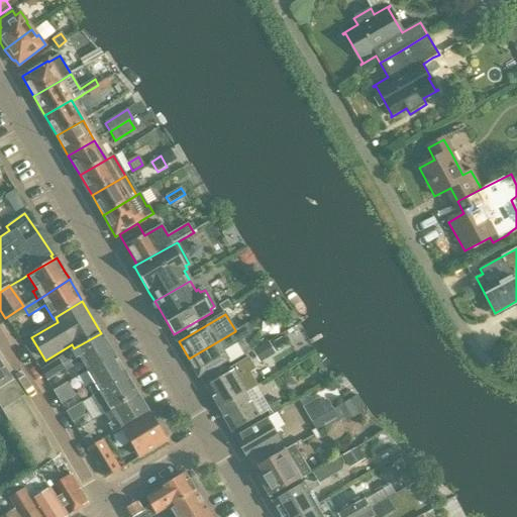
[(235,331),(189,358),(199,376),(226,359),(222,352),(244,339),(251,334),(252,332),(247,323),(235,330),(235,331)]
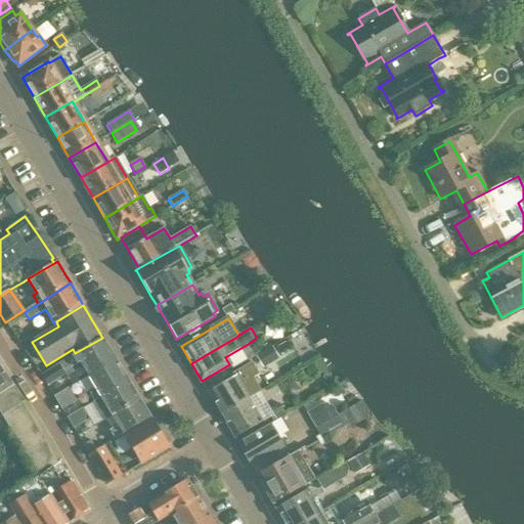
[(75,354),(68,358),(73,367),(75,366),(79,363),(87,377),(116,358),(102,337),(102,338),(75,353),(75,354)]
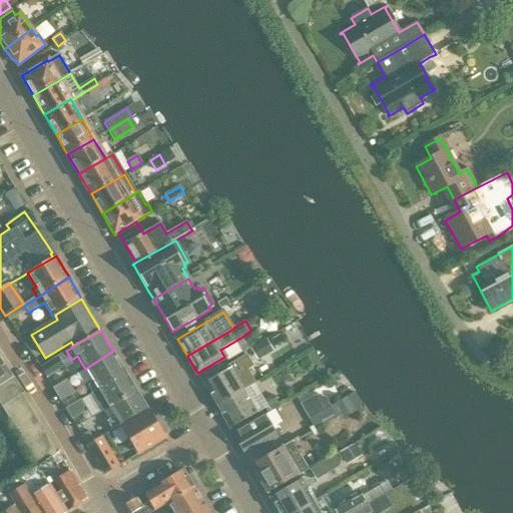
[(267,342),(252,349),(259,360),(272,352),(267,342)]
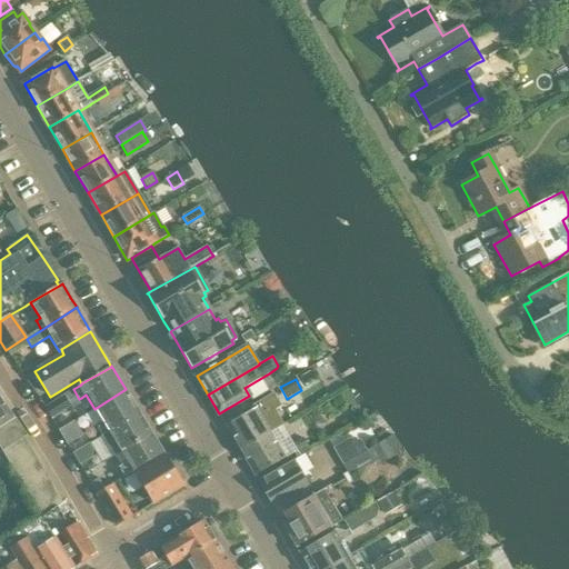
[(57,400),(45,408),(49,416),(51,419),(59,413),(70,407),(70,406),(69,405),(76,400),(79,399),(73,389),(57,400)]
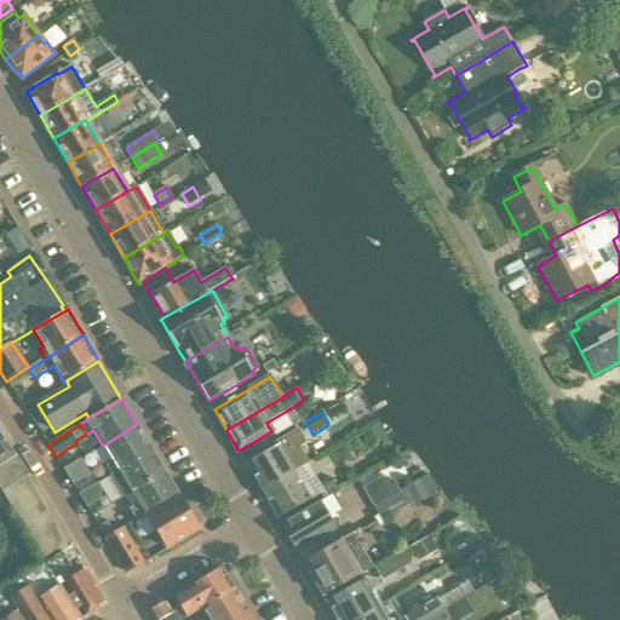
[(137,424),(103,446),(112,461),(104,466),(109,476),(151,449),(137,424)]
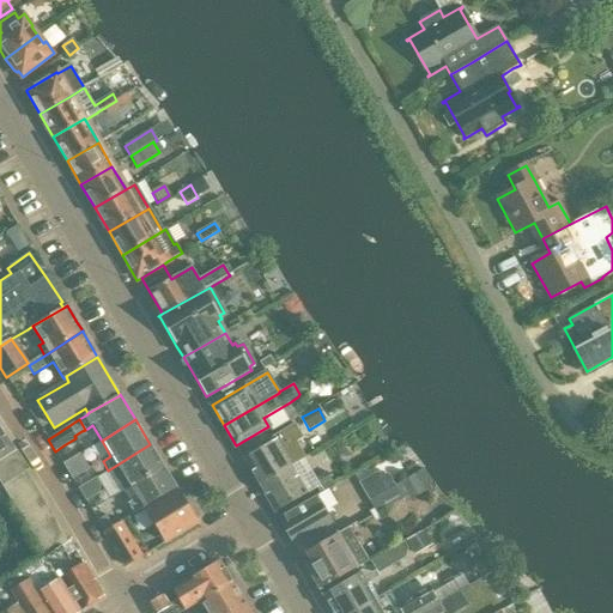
[(259,485),(291,466),(304,457),(296,442),(302,438),(295,425),(272,437),(274,441),(243,459),(259,485)]
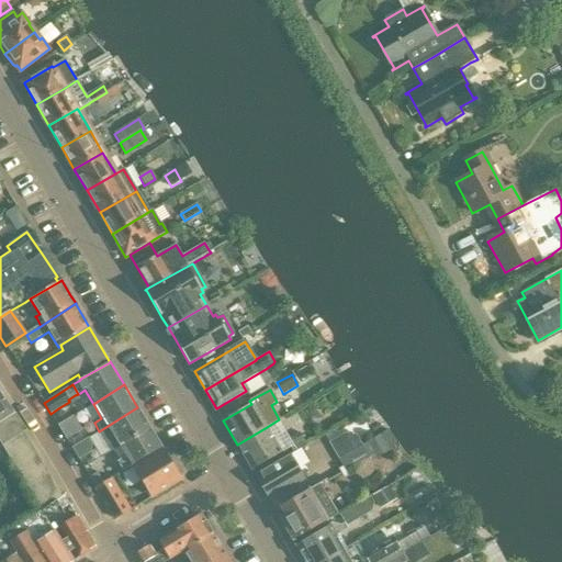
[(0,423),(15,414),(0,392),(0,423)]
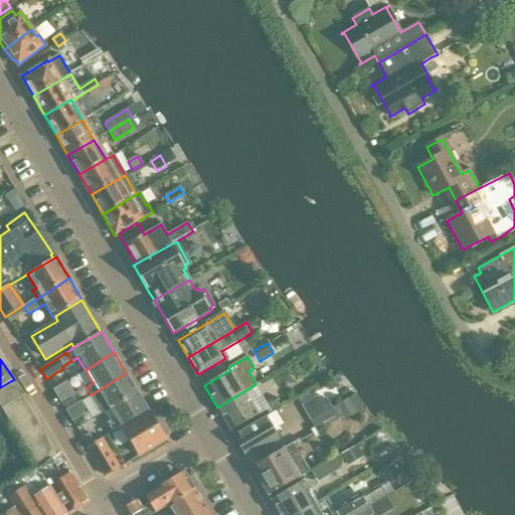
[(126,373),(91,395),(102,412),(109,408),(137,391),(126,373)]
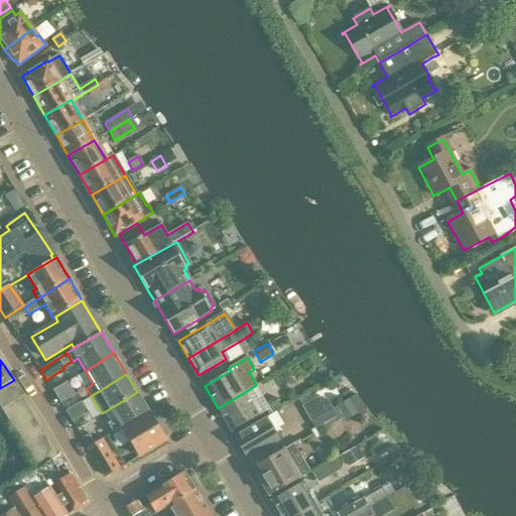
[(14,380),(0,388),(0,407),(1,410),(2,410),(2,409),(21,397),(22,397),(22,396),(24,395),(14,380)]
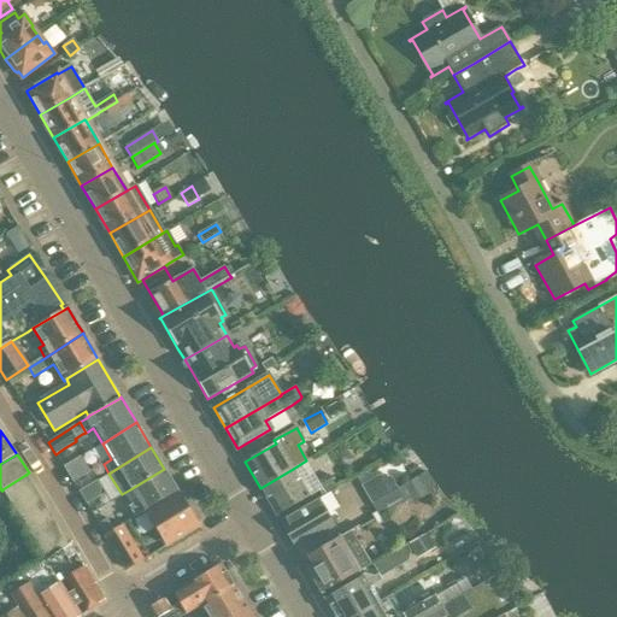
[(89,474),(80,458),(64,468),(74,483),(89,474)]
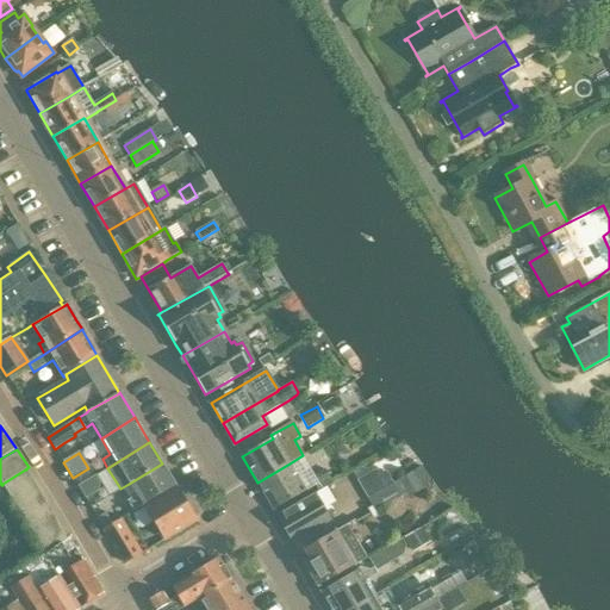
[(129,484),(123,487),(130,500),(126,502),(132,512),(142,506),(143,505),(175,485),(162,464),(129,484)]
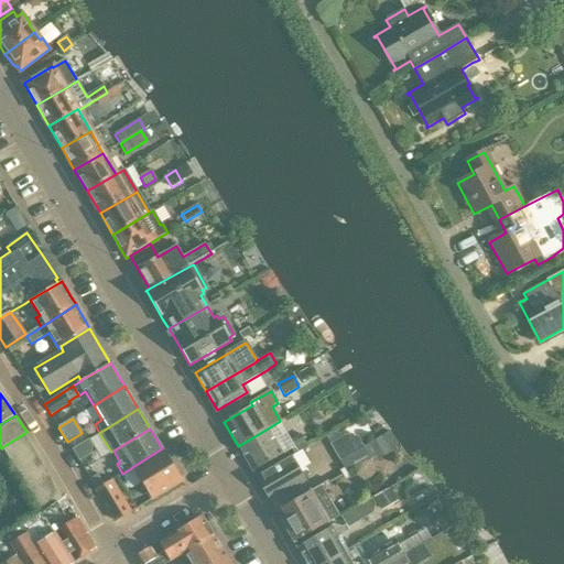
[(268,429),(238,446),(253,472),(283,454),(268,429)]
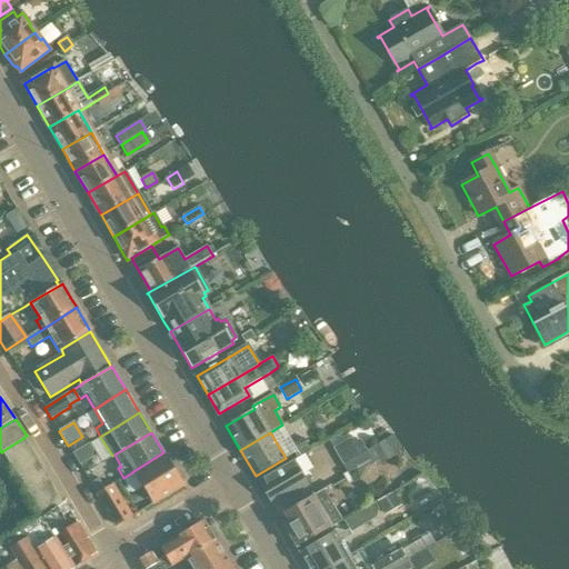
[(297,459),(309,451),(302,439),(289,447),(297,459)]
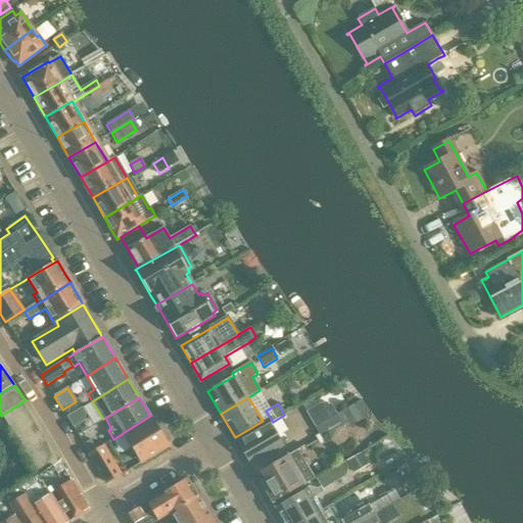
[(321,406),(306,414),(315,427),(337,415),(332,407),(321,406)]
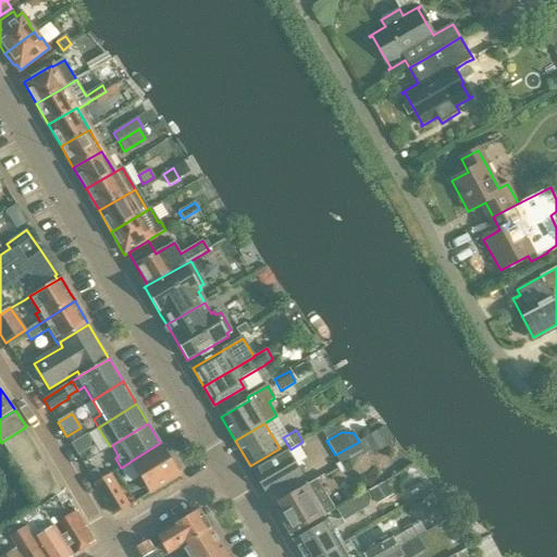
[(359,442),(335,455),(342,467),(384,442),(379,432),(359,443),(359,442)]
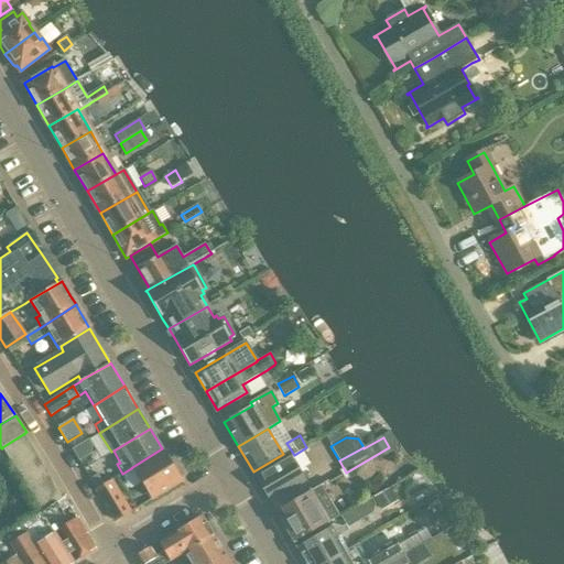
[(88,440),(72,449),(79,462),(90,455),(91,446),(88,440)]
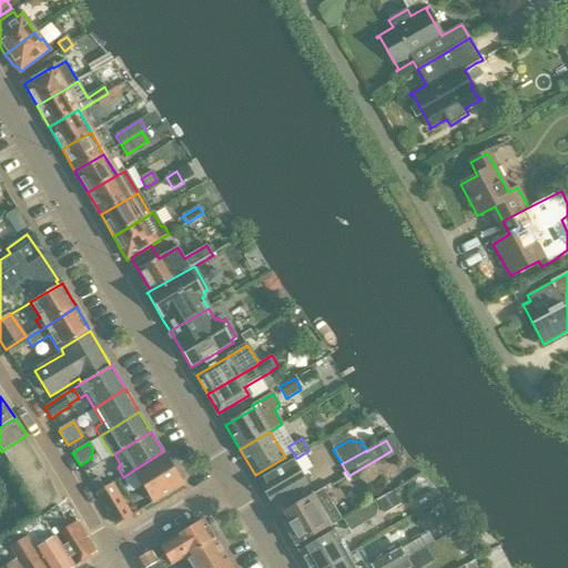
[(10,464),(9,465),(18,480),(40,516),(53,536),(73,567),(94,553),(77,523),(69,528),(54,508),(62,504),(62,503),(62,501),(61,500),(32,450),(31,452),(10,464)]
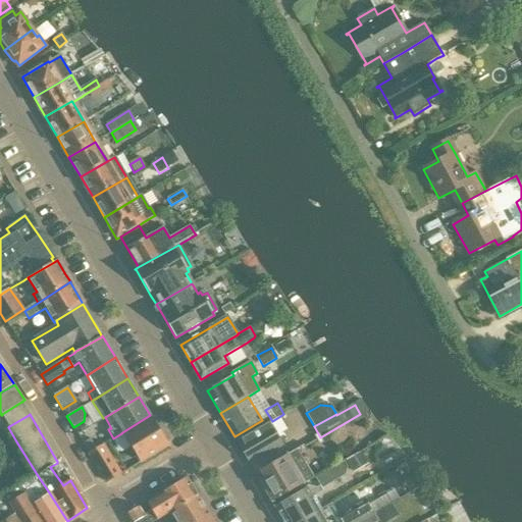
[(150,415),(122,432),(137,456),(141,463),(164,449),(165,448),(166,442),(165,441),(150,415)]
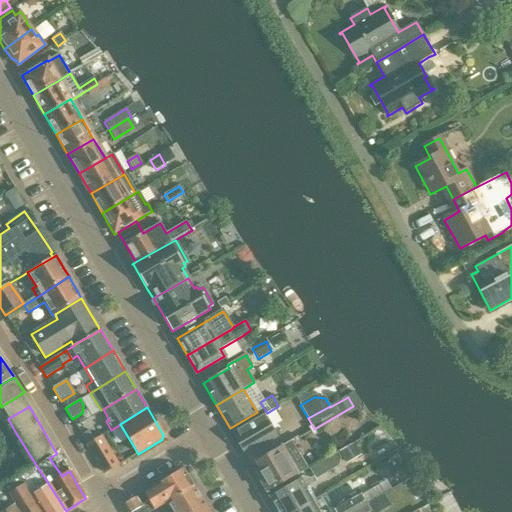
[(264,415),(232,434),(245,455),(277,437),(264,415)]
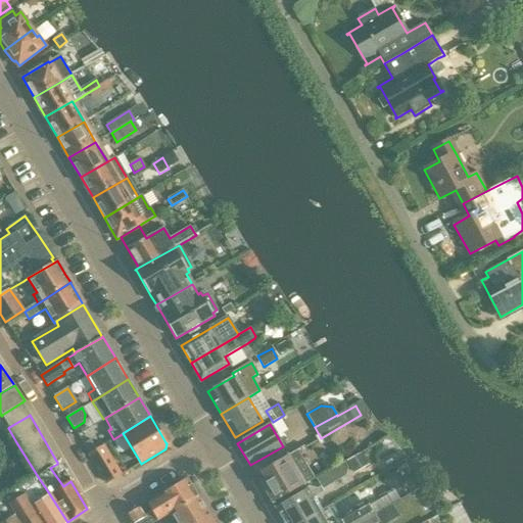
[(86,442),(83,443),(89,454),(91,453),(95,449),(90,442),(89,440),(86,442)]
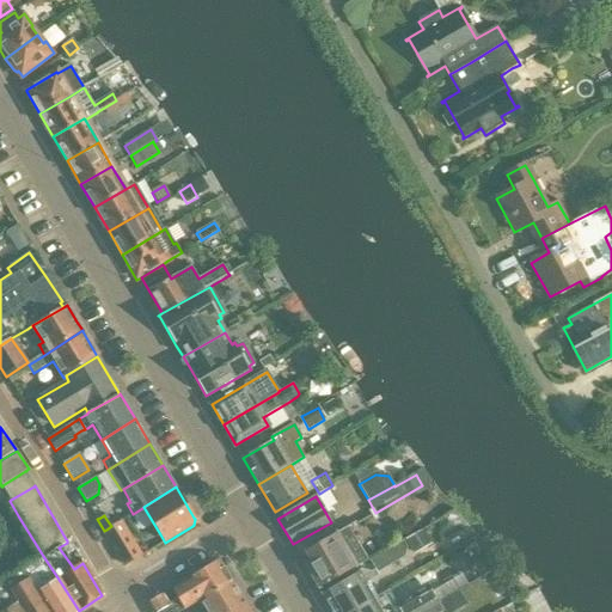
[(104,531),(122,561),(123,563),(126,567),(141,557),(142,556),(121,521),(112,527),(111,526),(106,530),(104,531)]
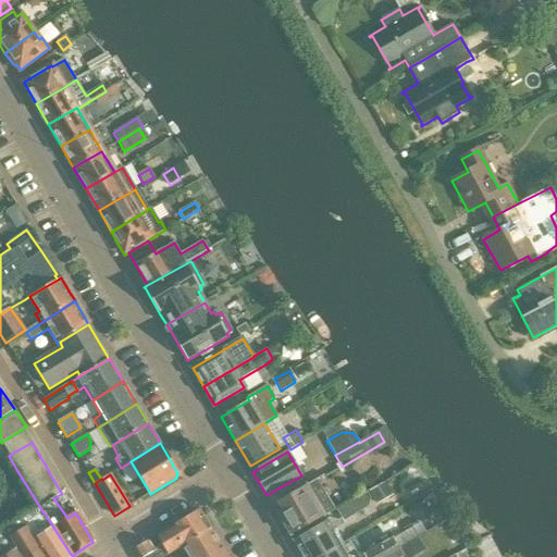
[(335,509),(327,496),(318,479),(282,499),(286,508),(277,514),(291,535),(335,509)]
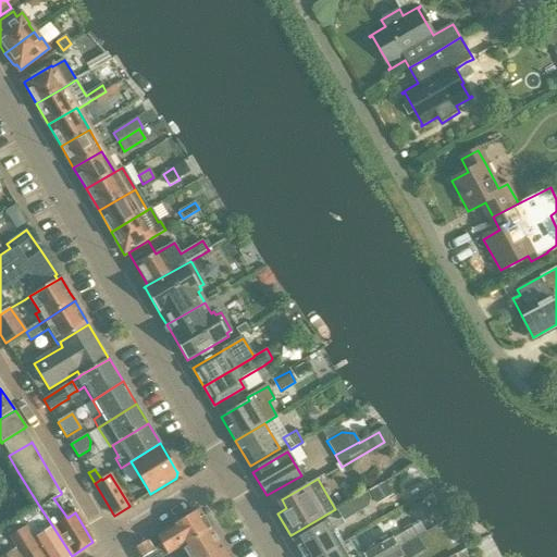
[(310,531),(294,541),(302,556),(318,556),(344,543),(335,530),(345,524),(344,522),(349,519),(348,519),(368,507),(370,497),(367,492),(336,509),(342,518),(338,520),(329,518),(310,530),(310,531)]
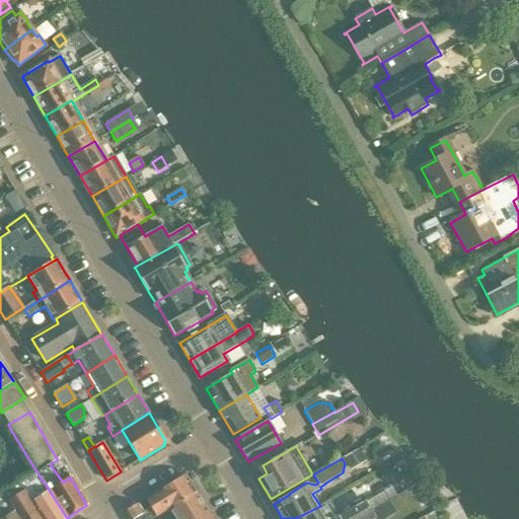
[(36,471),(21,483),(33,503),(43,518),(66,518),(67,518),(49,490),(36,471)]
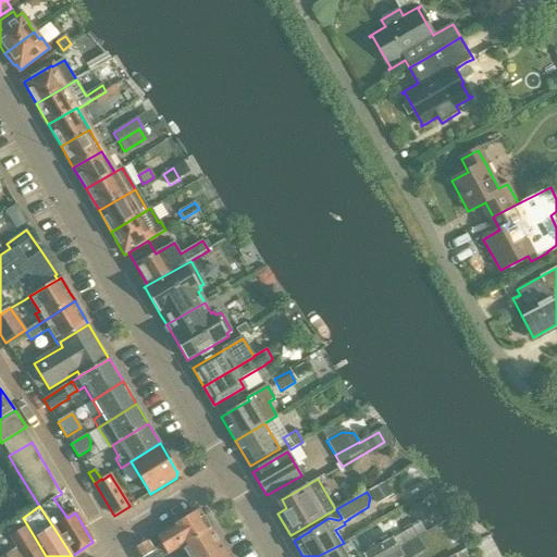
[(136,547),(135,548),(137,553),(138,556),(162,556),(182,546),(210,527),(201,512),(197,511),(196,511),(157,535),(156,536),(157,537),(162,545),(155,551),(148,541),(136,547)]
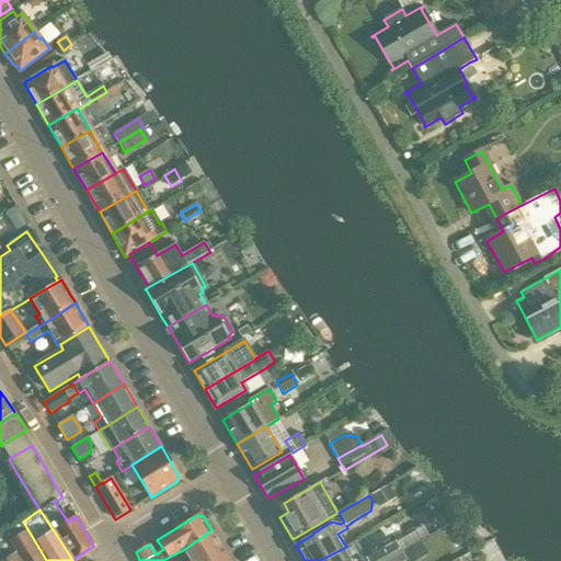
[(23,522),(2,535),(19,559),(20,560),(46,560),(36,544),(23,522)]
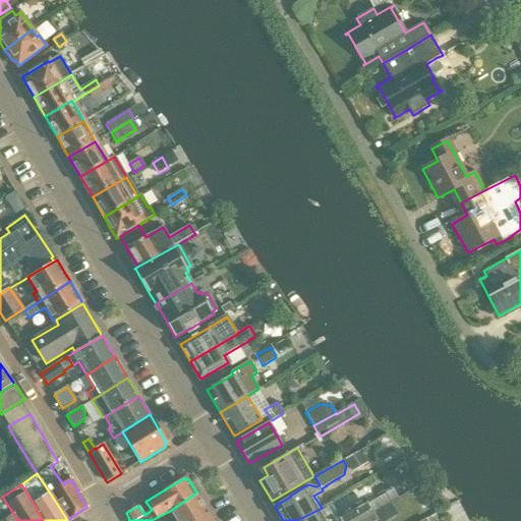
[(394,490),(378,500),(382,507),(398,498),(394,490)]
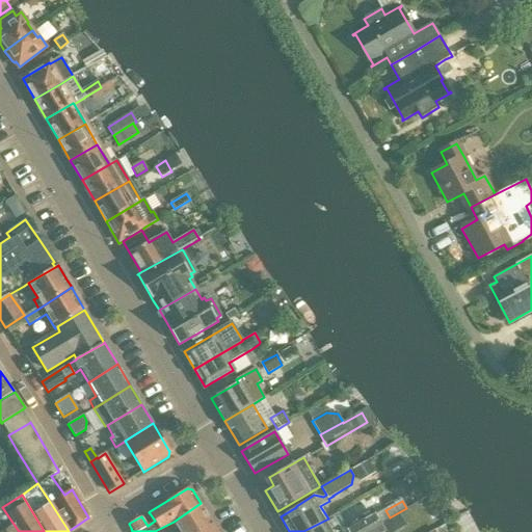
[(180,531),(178,531),(197,531),(213,524),(201,503),(174,522),(180,531)]
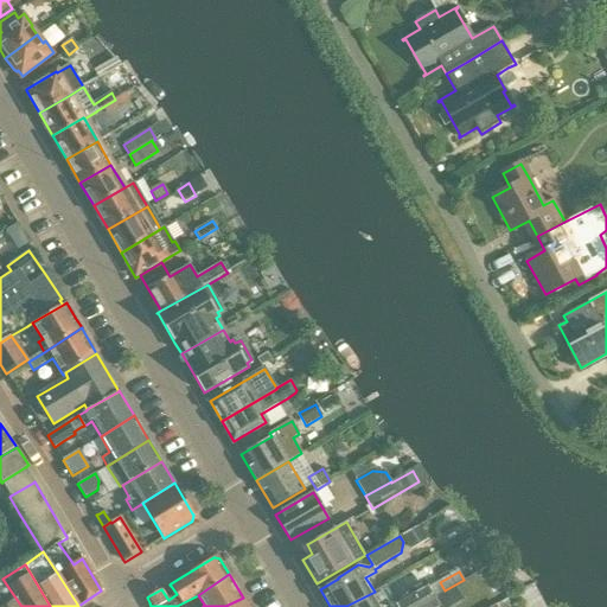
[(2,579),(0,580),(0,606),(21,606),(20,605),(2,579)]
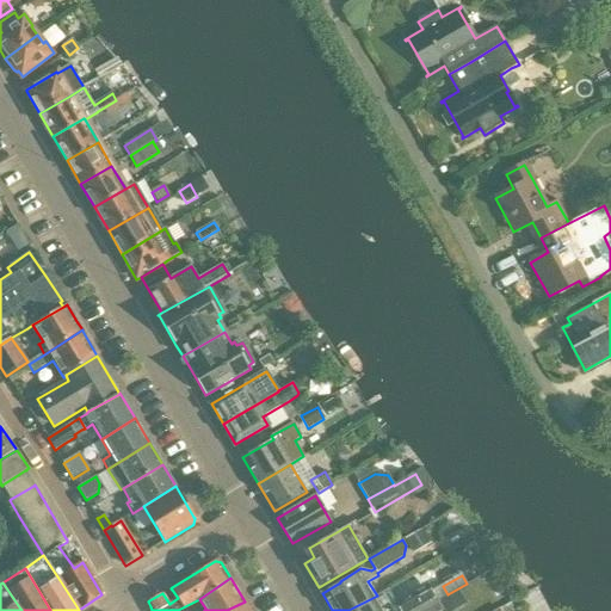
[(377,596),(349,610),(423,610),(424,610),(438,603),(429,586),(396,604),(388,590),(377,596)]
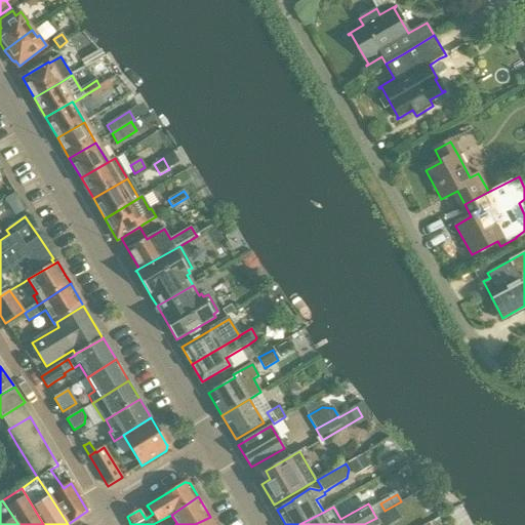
[(393,508),(377,517),(381,524),(386,524),(399,518),(393,508)]
